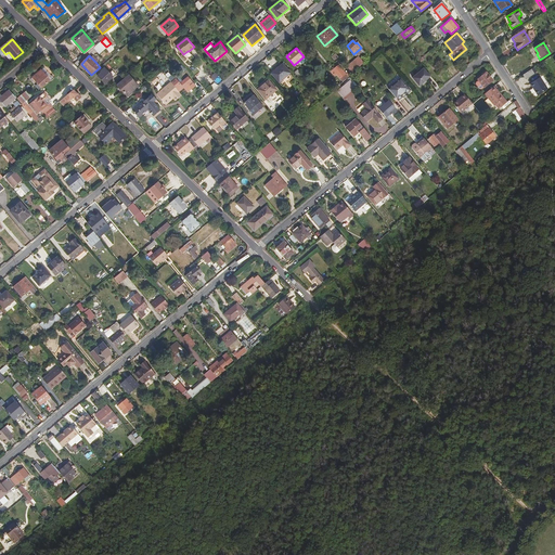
[(334,62),(330,66),(339,78),(345,74),(334,62)]
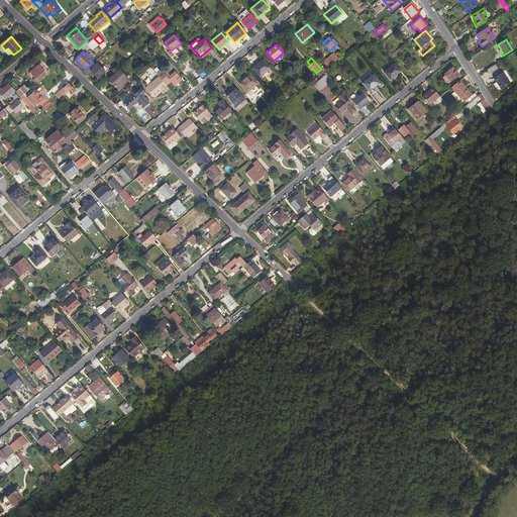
[(328,69),(336,62),(333,60),(332,61),(329,58),(323,63),(328,69)]
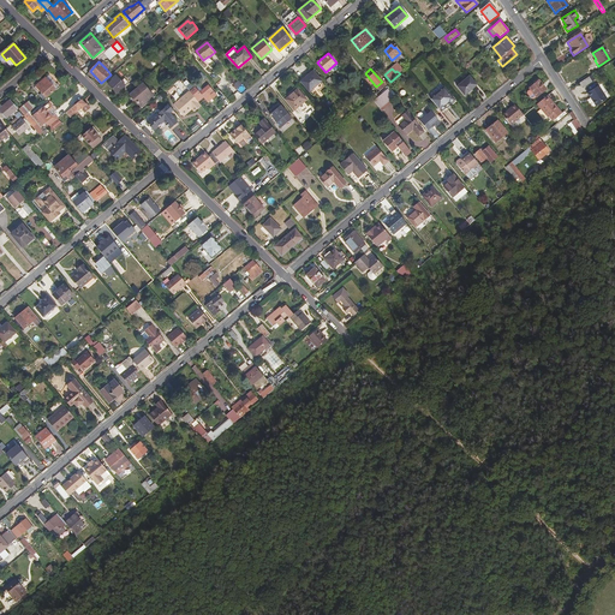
[(312,71),(300,82),(309,91),(321,82),(312,71)]
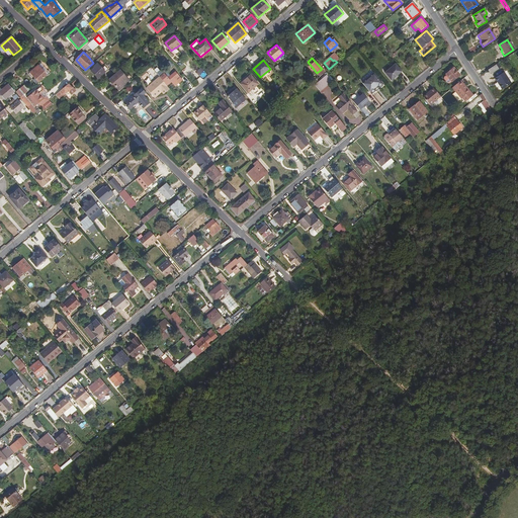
[(35,66),(32,67),(33,69),(29,73),(32,77),(33,76),(34,78),(33,80),(36,83),(52,71),(44,61),(36,67),(35,66)]
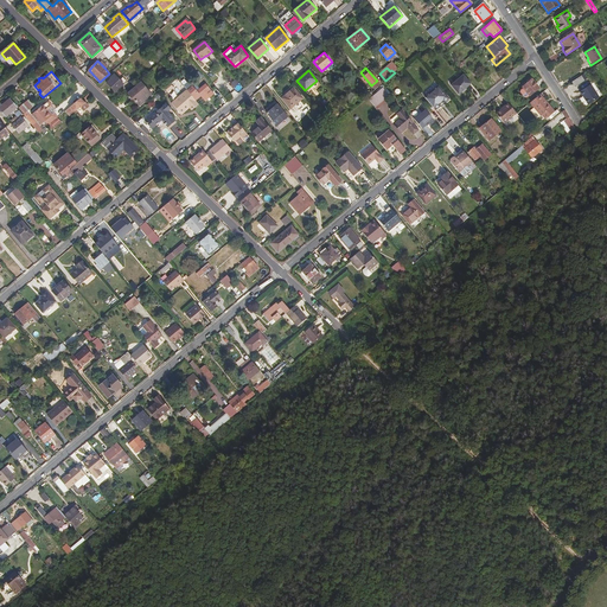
[(112,77),(108,80),(109,81),(107,83),(116,91),(128,78),(125,75),(120,81),(115,76),(112,78),(112,77)]
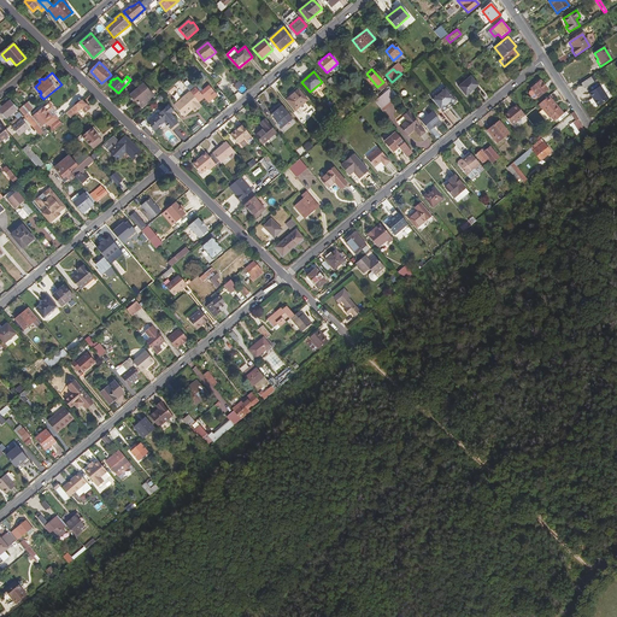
[(459,88),(465,97),(479,86),(472,77),(459,88)]
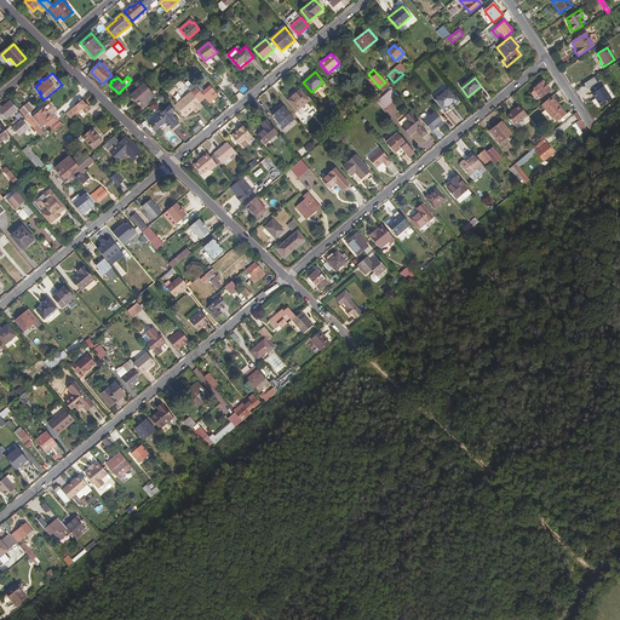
[(596,82),(593,78),(584,84),(587,89),(596,82)]
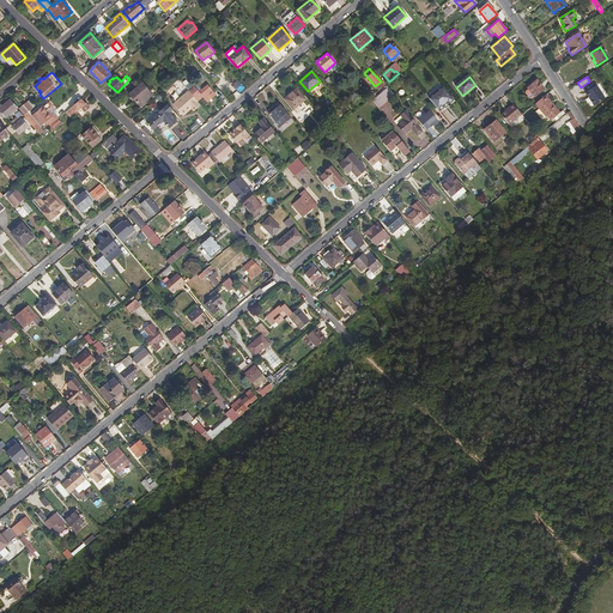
[(536,80),(527,89),(528,90),(526,92),(529,96),(532,95),(535,97),(545,89),(536,80)]
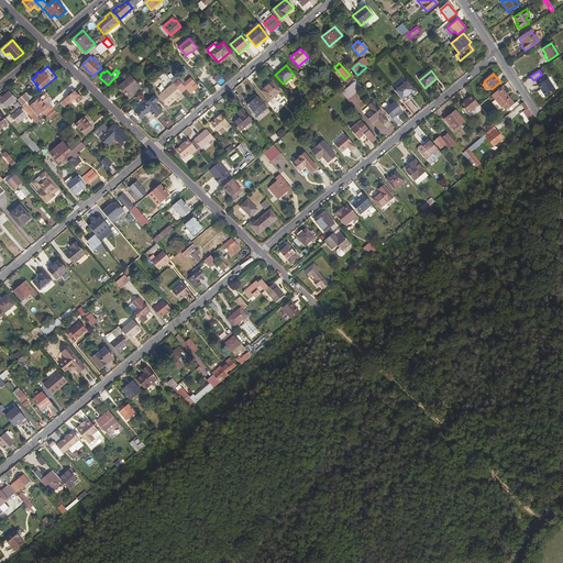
[(174,84),(181,92),(194,81),(190,77),(183,85),(175,76),(170,79),(174,84)]
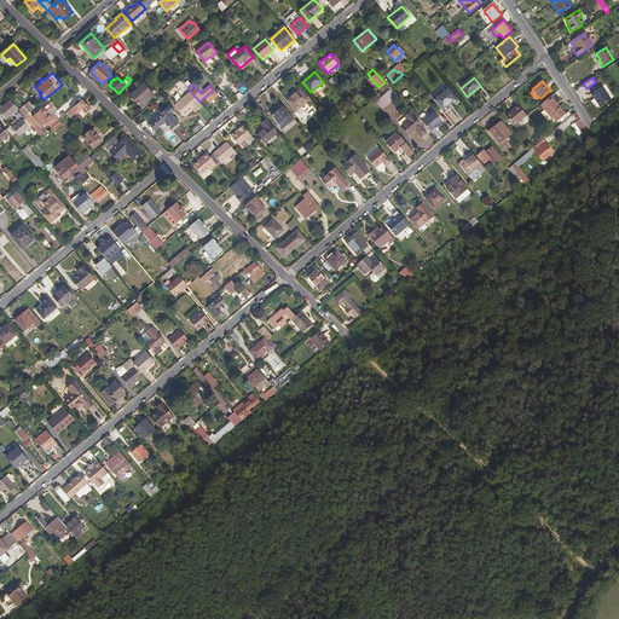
[(144,85),(131,96),(139,104),(140,104),(143,106),(158,94),(155,90),(151,92),(144,85)]
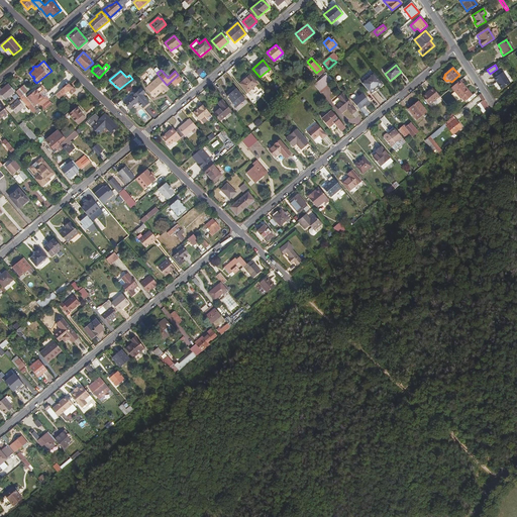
[(494,79),(494,80),(496,83),(497,82),(498,85),(501,90),(510,84),(503,74),(502,73),(494,79)]
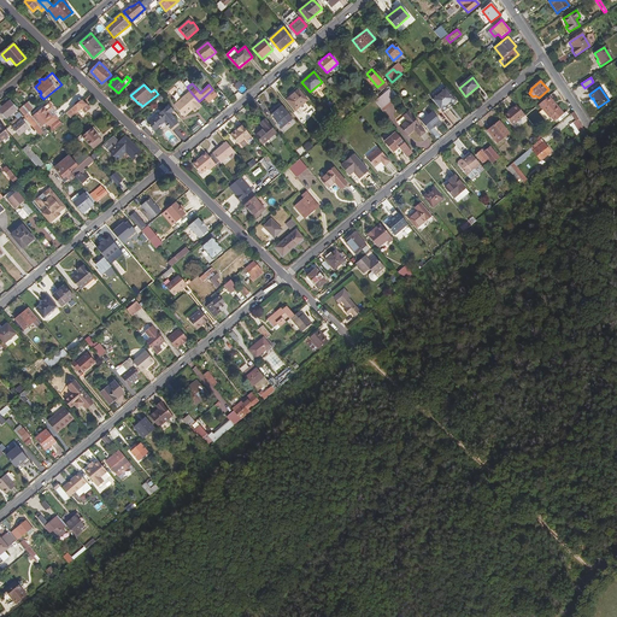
[(432,99),(442,112),(447,107),(447,106),(451,104),(452,105),(456,100),(446,88),(432,99)]
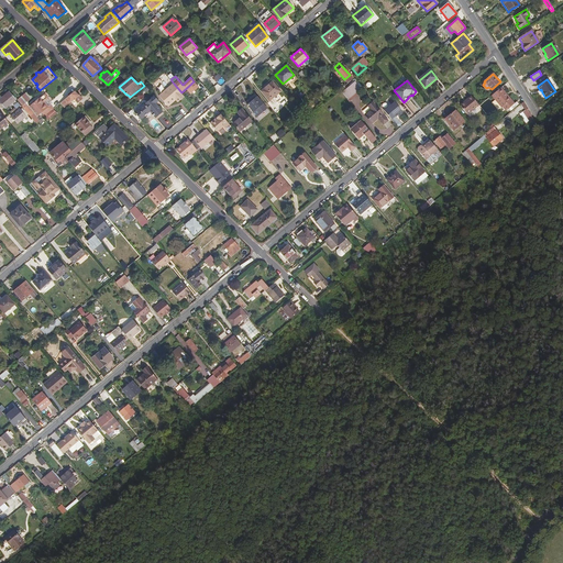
[(273,81),(261,91),(269,100),(280,91),(273,81)]
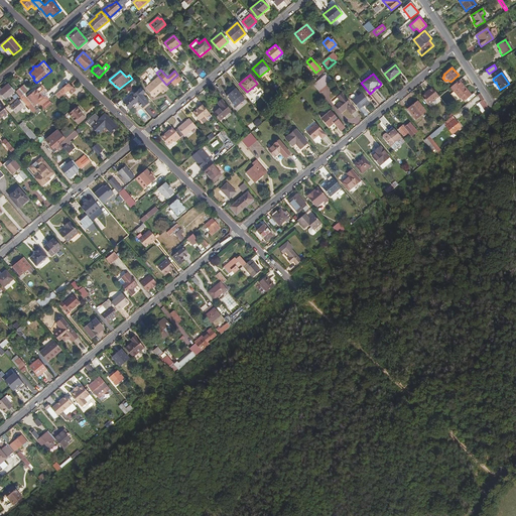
[(312,85),(318,92),(330,82),(325,76),(312,85)]
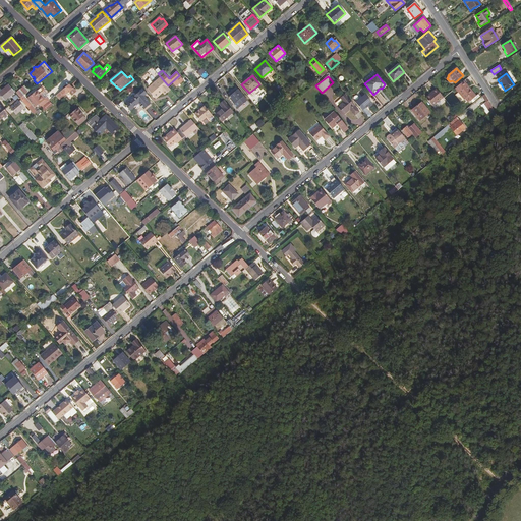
[(168,85),(161,77),(148,89),(155,97),(163,90),(167,93),(171,90),(171,89),(168,85)]
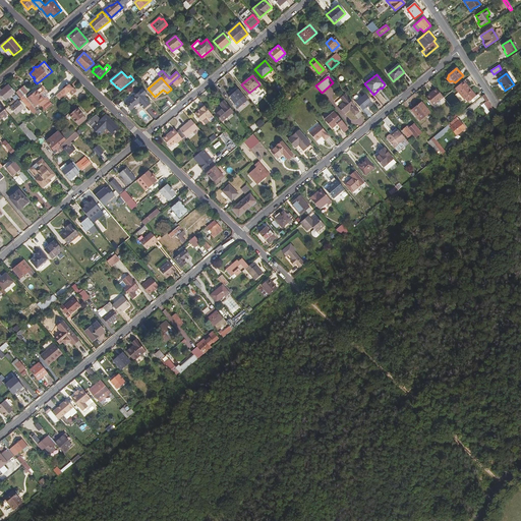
[(462,82),(455,89),(464,100),(466,99),(468,102),(473,99),(471,96),(472,92),(466,84),(464,87),(462,82)]
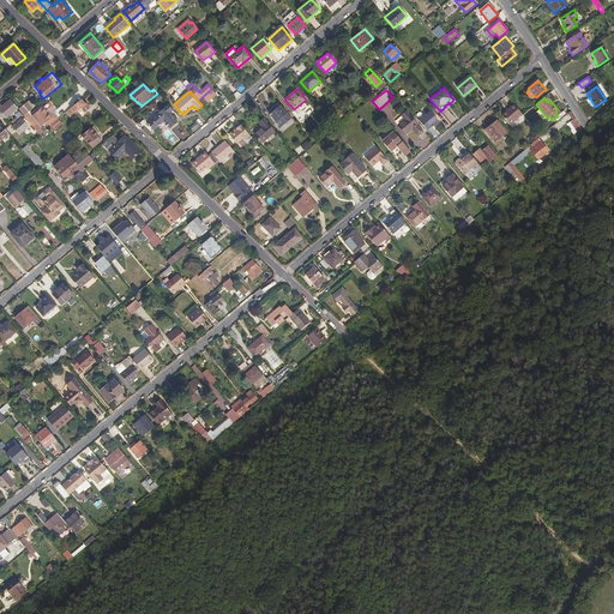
[(18,108),(11,100),(0,108),(0,114),(2,118),(4,116),(6,118),(18,108)]
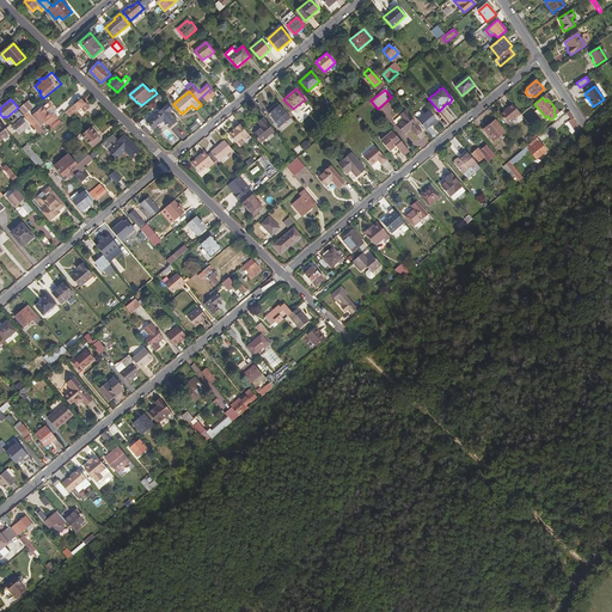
[(86,104),(81,99),(66,111),(68,115),(71,112),(73,115),(81,108),(85,111),(91,108),(87,103),(86,104)]
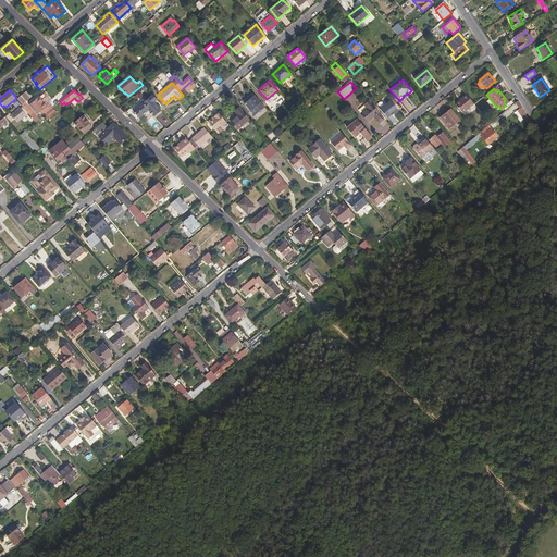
[(25,102),(31,98),(25,93),(17,98),(23,104),(25,102)]
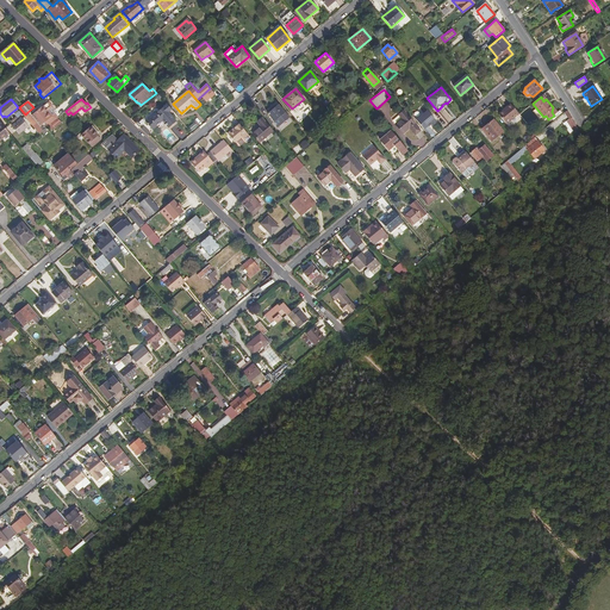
[(49,101),(44,106),(39,110),(38,109),(32,114),(41,124),(45,122),(49,126),(53,123),(58,117),(55,113),(56,111),(49,101)]
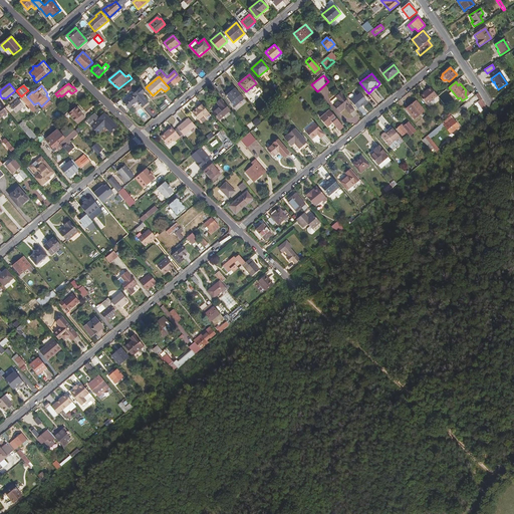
[(142,93),(145,91),(142,87),(123,102),(129,108),(138,100),(143,106),(149,101),(142,93)]
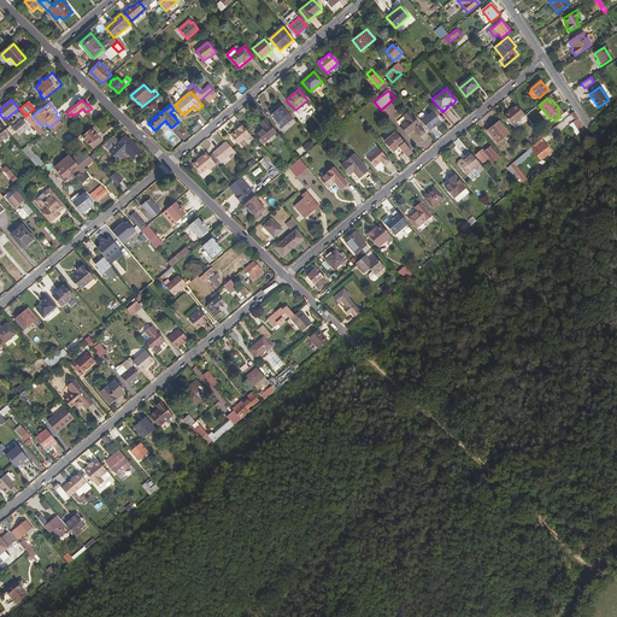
[(195,112),(198,110),(193,106),(183,115),(184,117),(193,109),(195,112)]
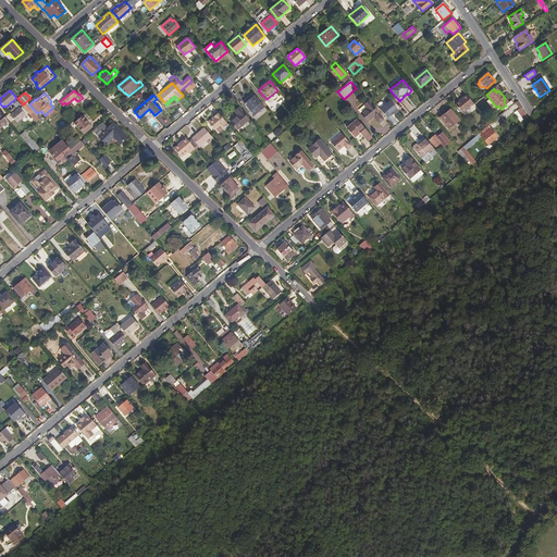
[(254,96),(244,103),(254,115),(263,108),(254,96)]
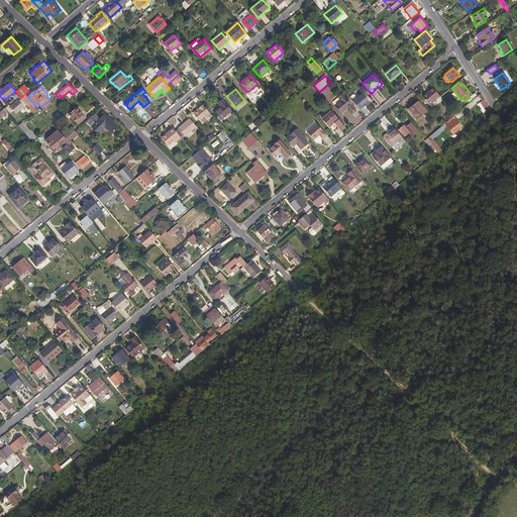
[(428,105),(439,97),(433,89),(427,94),(426,94),(422,97),(428,105)]
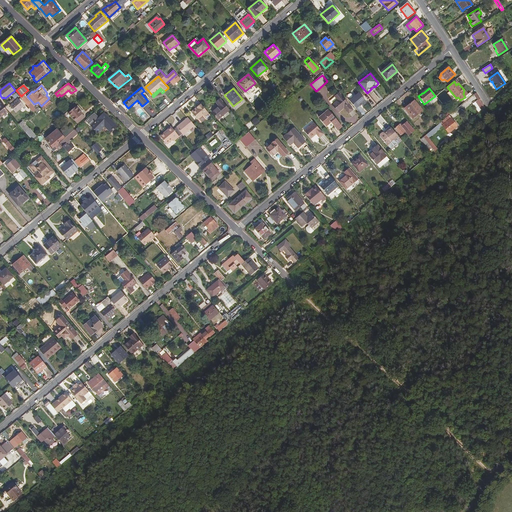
[(346,97),(356,109),(365,101),(358,93),(356,95),(353,91),(346,97)]
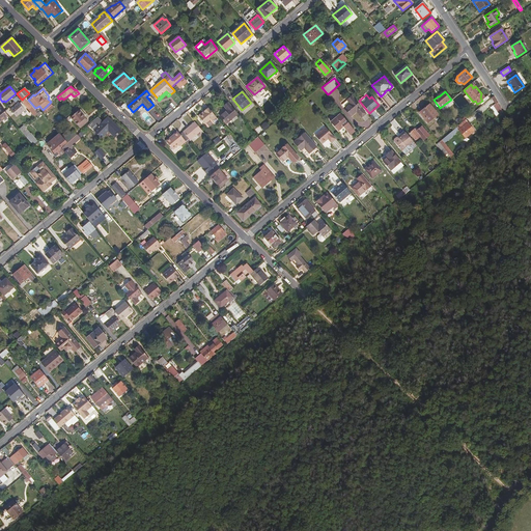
[(351,96),(347,100),(350,104),(344,108),(351,116),(357,111),(361,117),(365,114),(351,96)]
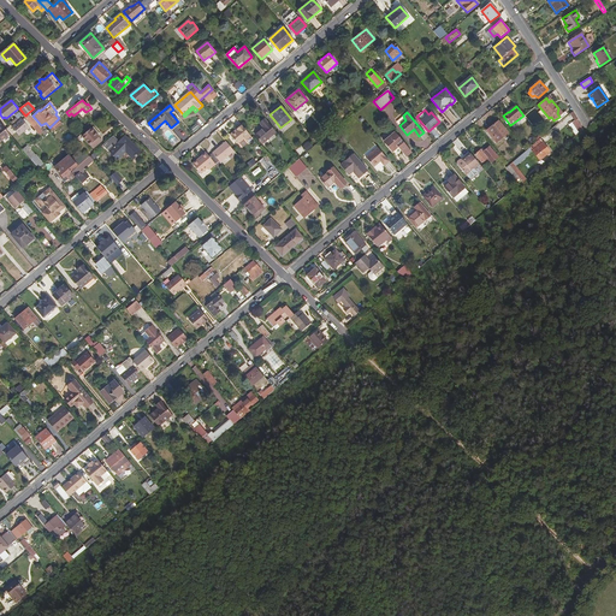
[(36,129),(40,135),(43,131),(30,116),(27,118),(36,129)]
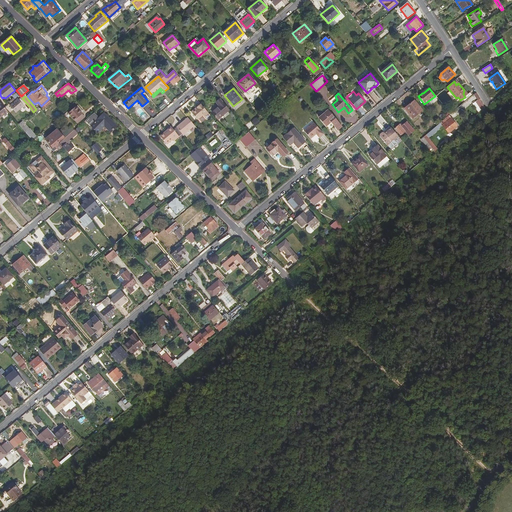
[(17,98),(10,105),(15,112),(23,105),(17,98)]
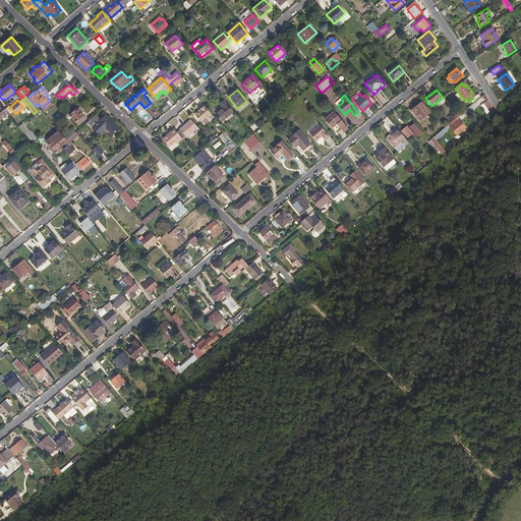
[(224,101),(220,104),(223,107),(215,113),(222,121),(233,112),(224,101)]
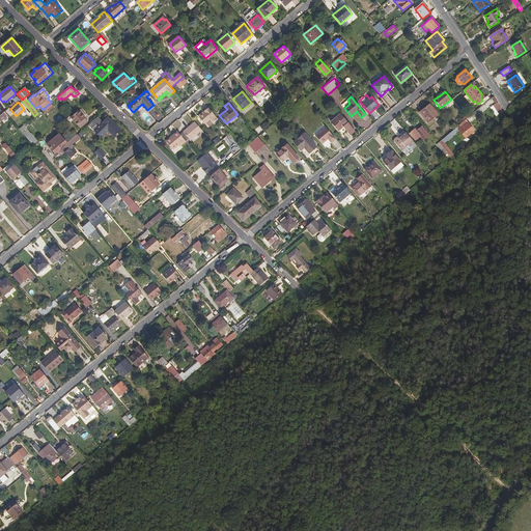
[(429,105),(419,113),(427,123),(438,114),(429,105)]
